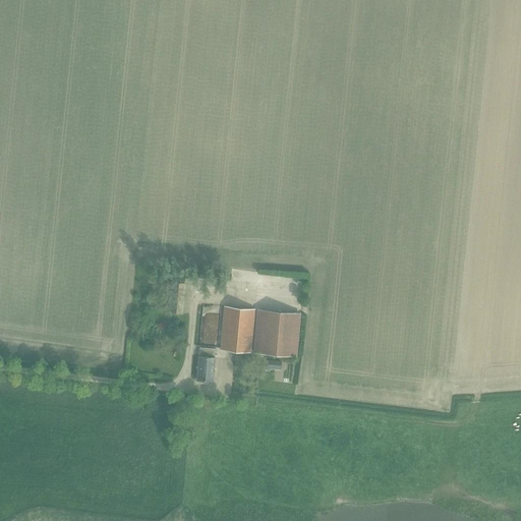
[(182,313),(184,283),(172,282),(170,312),(182,313)]
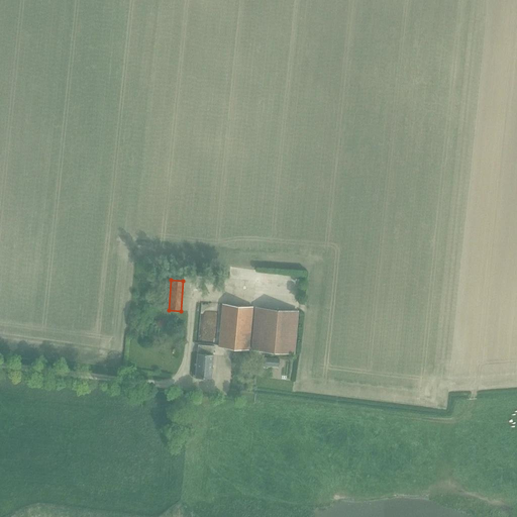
[(218,346),(233,348),(248,349),(249,339),(252,307),(222,304),(219,336),(218,346)]
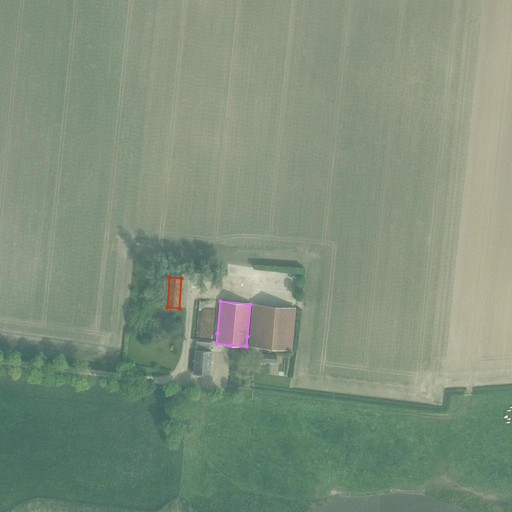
[(248,346),(291,351),(296,309),(252,304),(248,346)]
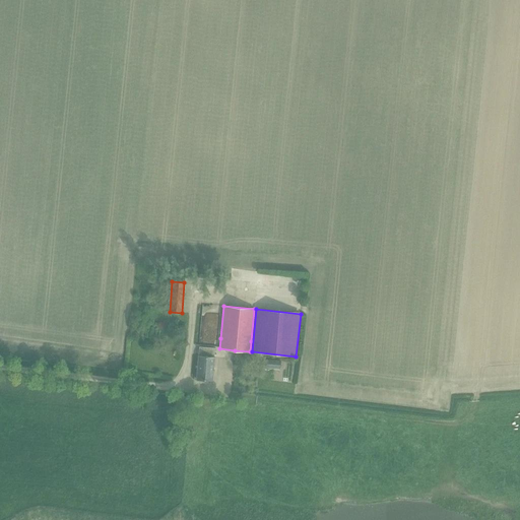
[(199,347),(196,379),(212,381),(214,348),(199,347)]
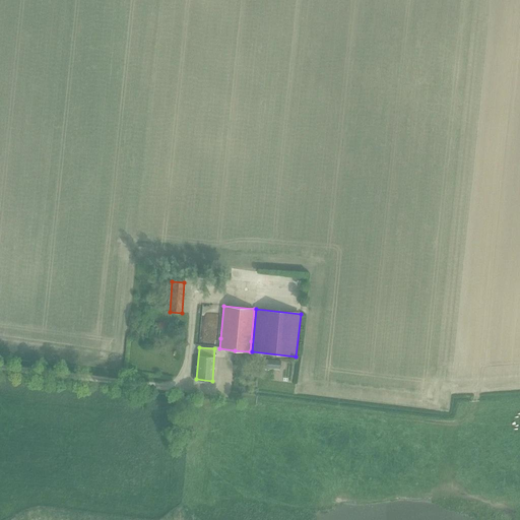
[(284,366),(284,382),(296,383),(297,366),(284,366)]
